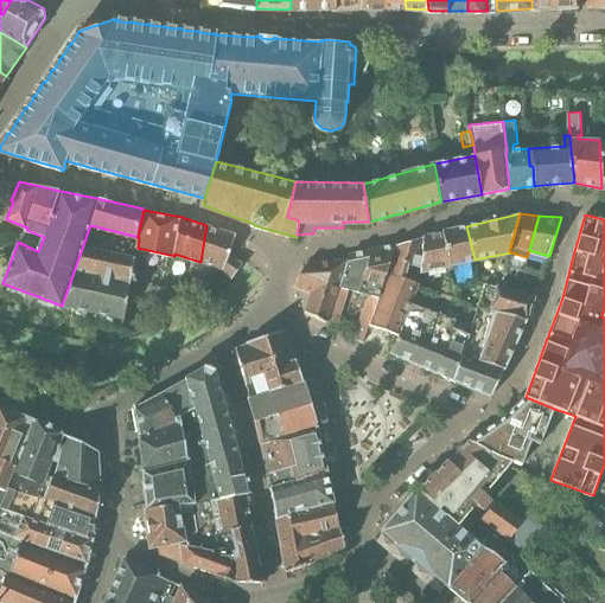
[(224,268),(234,277),(243,263),(229,256),(236,233),(207,225),(201,262),(224,268)]
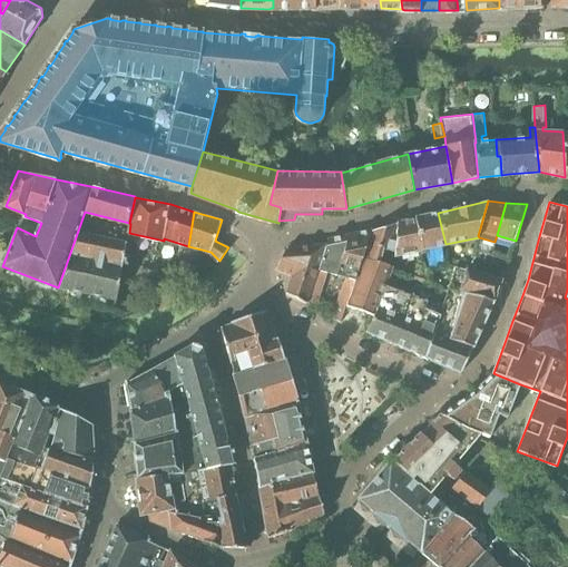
[(438,213),(415,217),(423,250),(446,244),(438,213)]
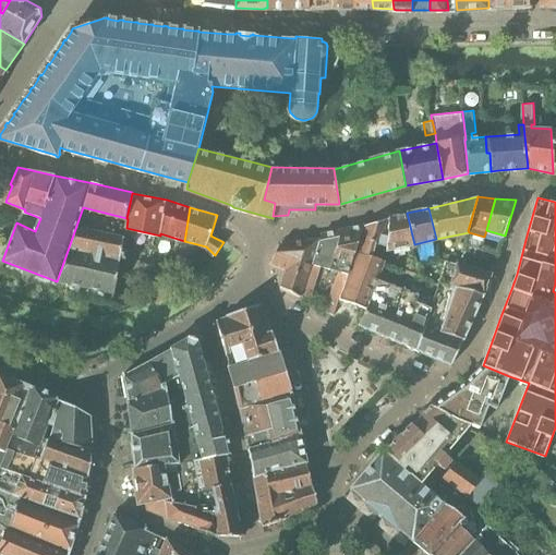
[(407,213),(390,217),(388,245),(387,245),(387,250),(414,244),(407,213)]
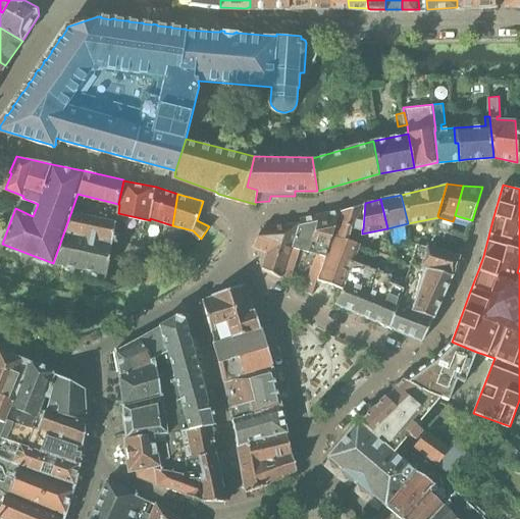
[(341,210),(333,235),(348,240),(351,226),(362,229),(363,229),(365,203),(341,210)]
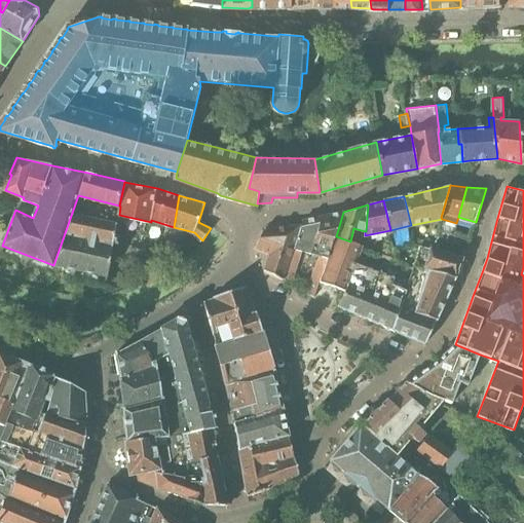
[(343,211),(324,215),(311,252),(321,255),(308,291),(315,295),(321,281),(322,282),(336,236),(343,212),(343,211)]
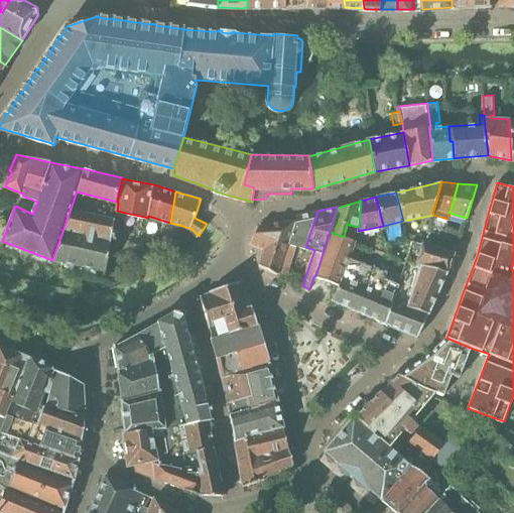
[(72,210),(54,258),(109,271),(115,238),(117,239),(118,230),(114,229),(116,219),(72,210)]
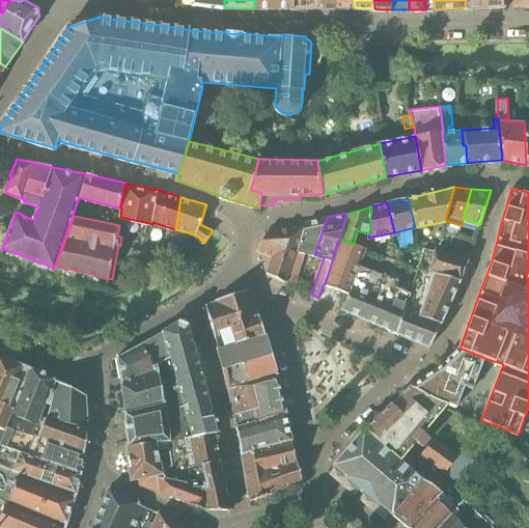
[(307,221),(306,226),(298,251),(297,251),(287,279),(296,283),(305,252),(314,254),(327,217),(307,221)]
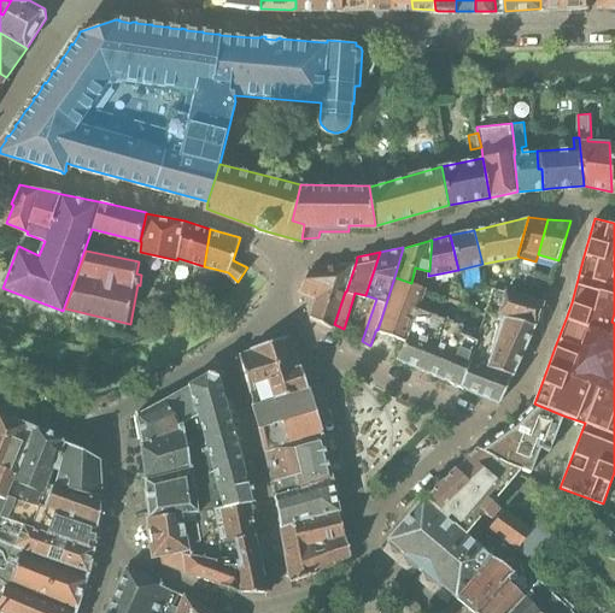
[(346,292),(356,263),(312,266),(300,290),(317,296),(311,316),(333,326),(334,324),(345,292),(346,292)]
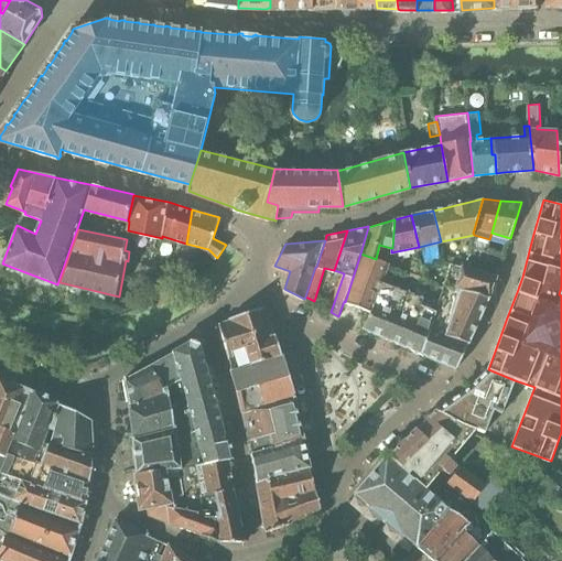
[(472,246),(471,255),(501,265),(504,259),(487,254),(488,249),(472,246)]
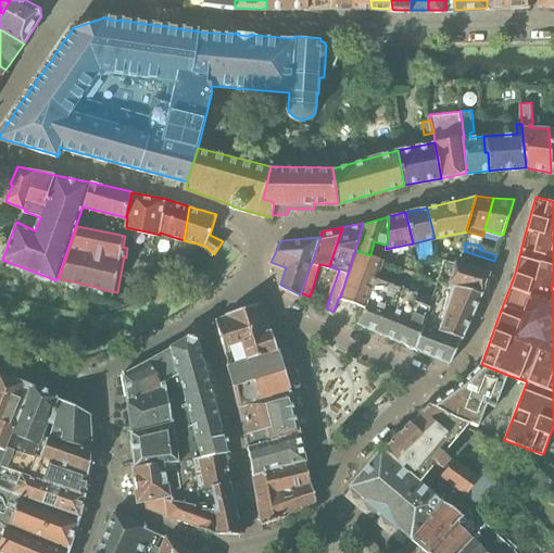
[(480,250),(496,255),(499,248),(482,242),(481,246),(480,250)]
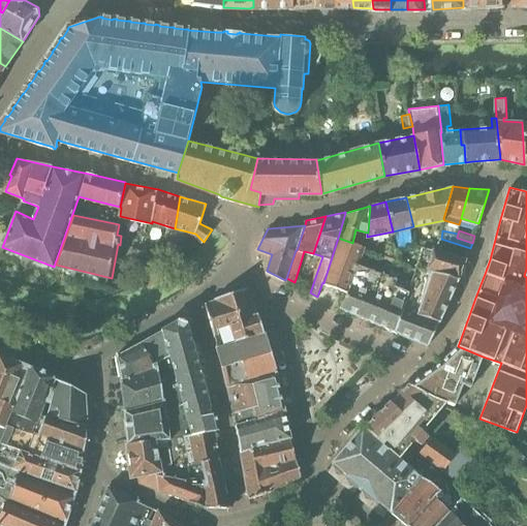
[(352,243),(338,238),(323,283),(348,291),(349,292),(359,265),(366,247),(352,243)]
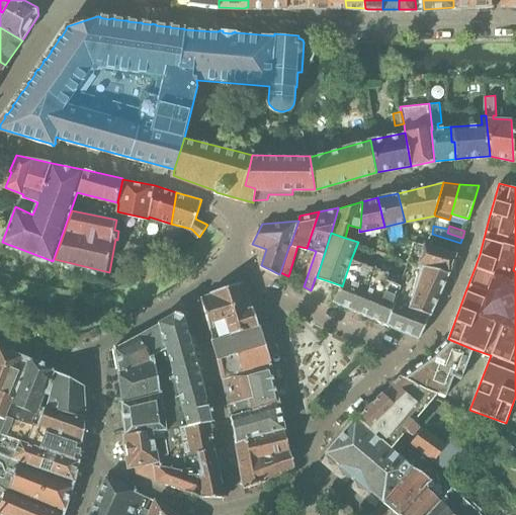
[(451,251),(456,253),(457,253),(460,243),(432,234),(429,236),(427,245),(451,251)]
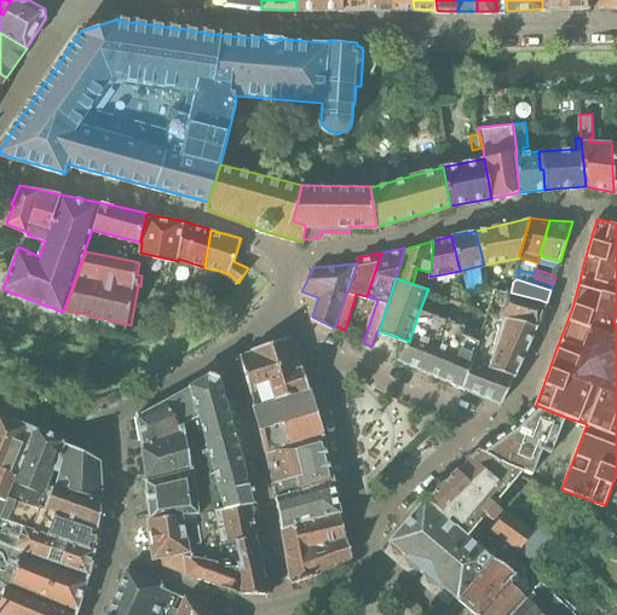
[(546,302),(540,300),(511,293),(508,291),(499,289),(495,288),(488,312),(537,325),(546,302)]
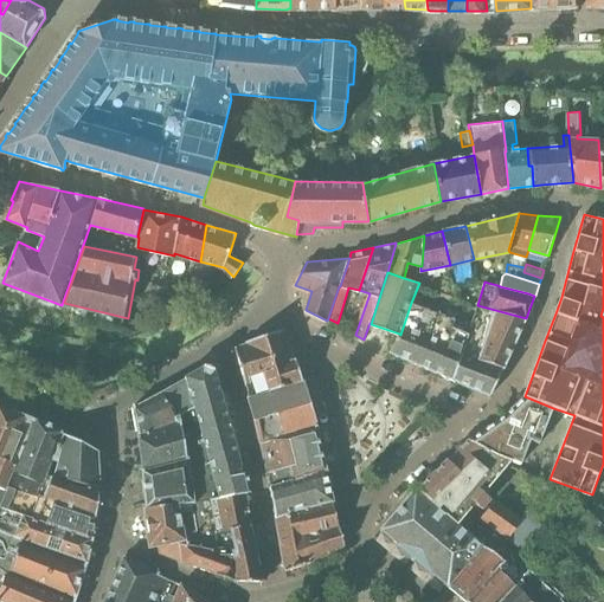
[(451,299),(455,290),(442,285),(438,296),(451,299)]
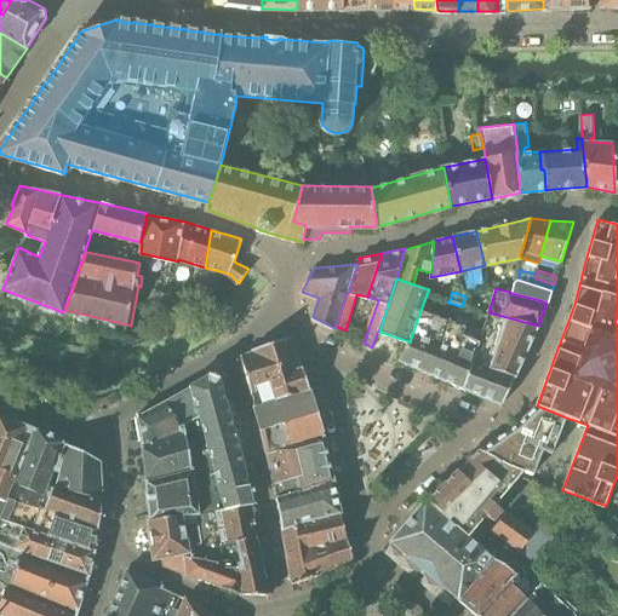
[(447,320),(427,370),(433,374),(446,379),(463,334),(463,333),(467,324),(464,312),(452,308),(447,320)]
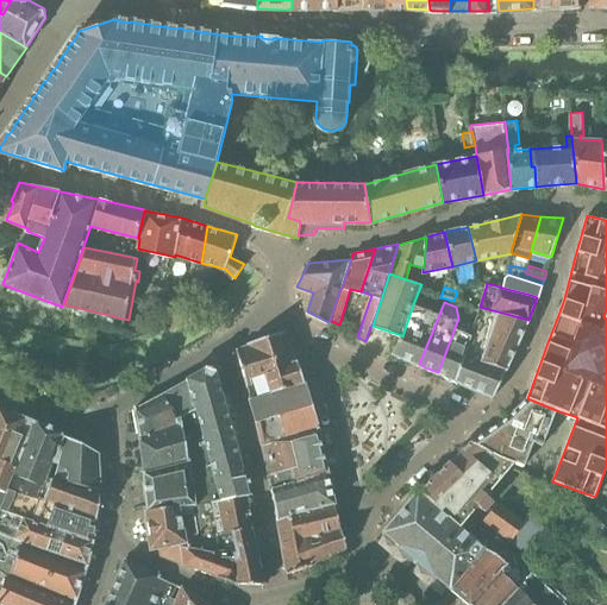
[(169,326),(183,317),(174,303),(160,312),(169,326)]
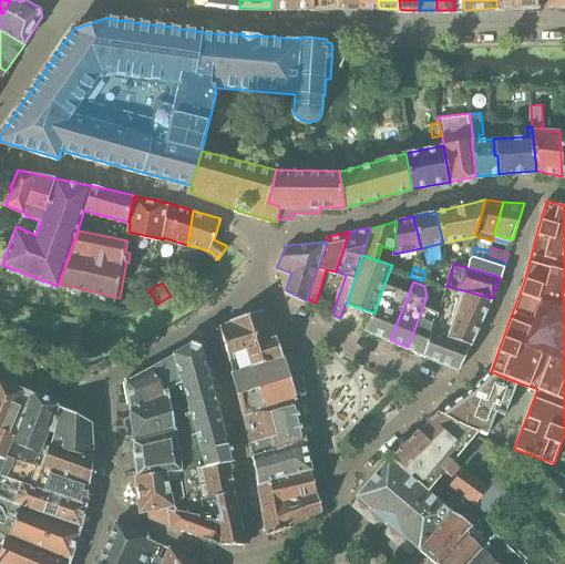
[(409,293),(384,284),(375,314),(373,313),(366,329),(377,334),(390,339),(409,293)]
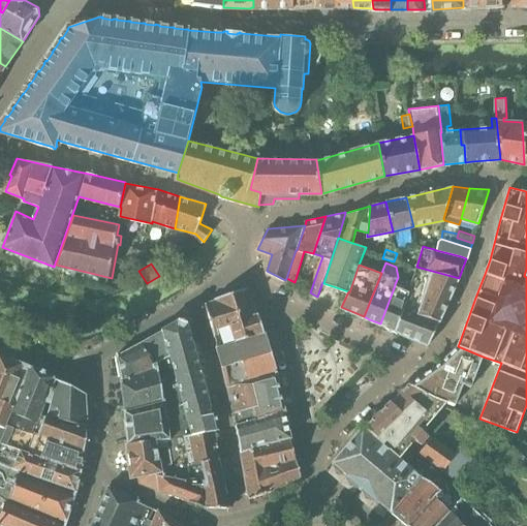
[(409,290),(404,309),(440,320),(444,311),(459,278),(416,267),(409,290)]
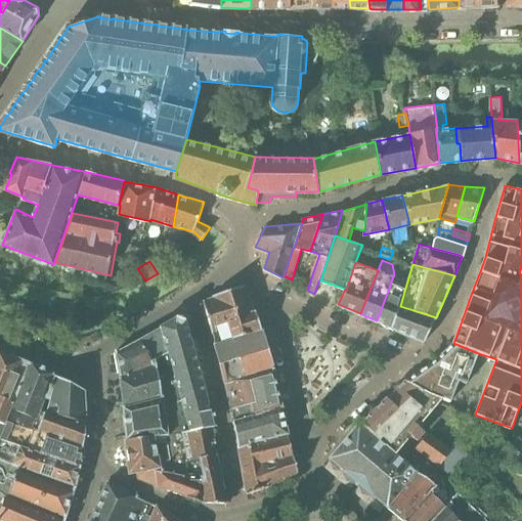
[(391,283),(377,320),(393,328),(400,306),(405,289),(405,288),(409,274),(396,269),(394,274),(391,281),(391,283)]
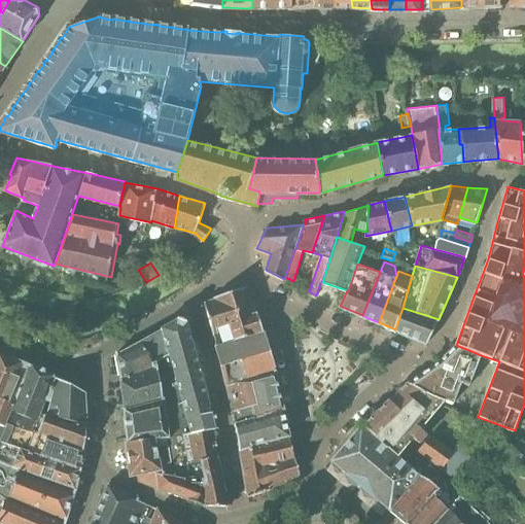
[(216,335),(218,345),(264,332),(257,312),(256,312),(247,287),(214,298),(215,300),(206,302),(208,310),(215,335),(216,335)]
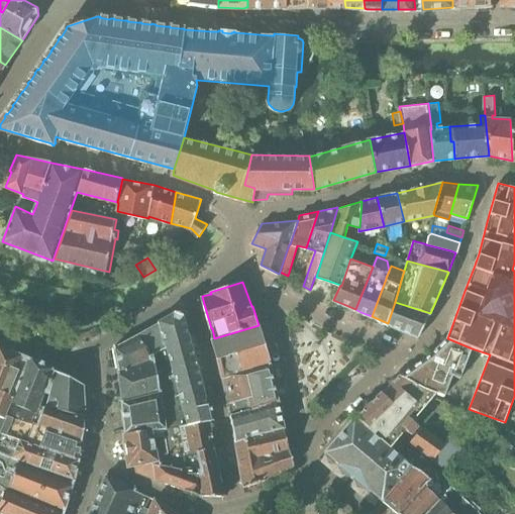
[(395,302),(388,323),(419,336),(430,313),(395,302)]
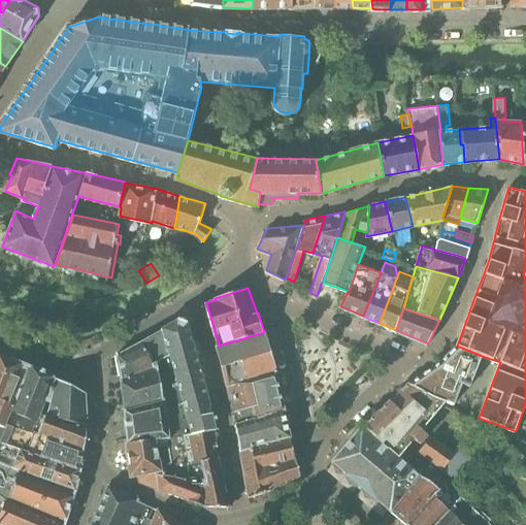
[(187,321),(181,319),(179,318),(178,320),(158,331),(168,355),(165,357),(154,363),(156,368),(122,380),(126,409),(125,409),(130,457),(132,474),(133,474),(138,473),(140,481),(146,484),(150,477),(149,471),(157,470),(157,474),(187,480),(188,484),(204,484),(206,505),(230,506),(230,504),(229,499),(228,494),(223,473),(220,457),(215,431),(216,431),(216,429),(207,392),(197,355),(188,323),(189,321),(187,321)]
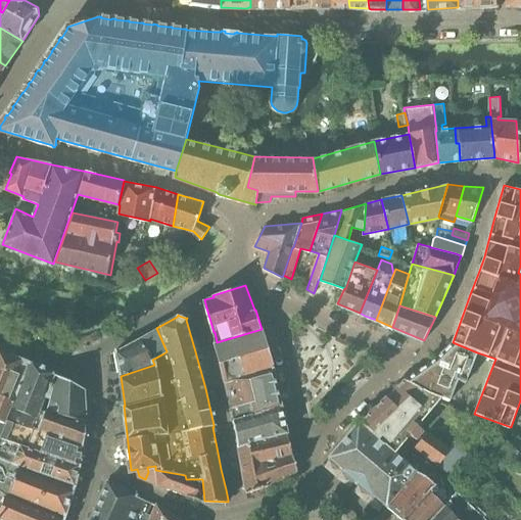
[(167,351),(156,328),(116,351),(121,376),(154,365),(152,360),(163,353),(167,351)]
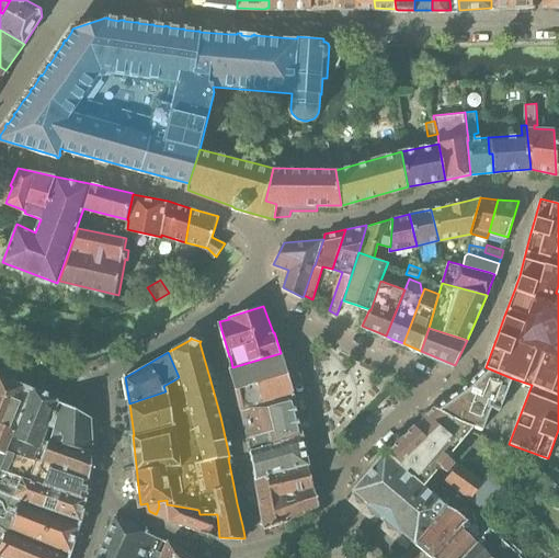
[(294,396),(281,353),(232,367),(242,409),(294,396)]
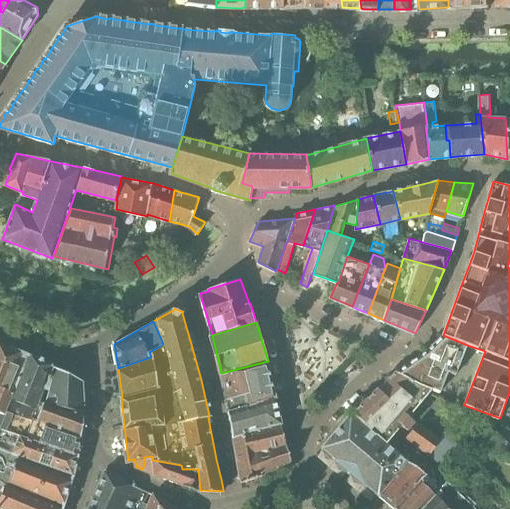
[(427,350),(413,360),(396,371),(394,373),(419,388),(430,392),(433,389),(441,392),(448,372),(456,375),(467,345),(443,335),(437,340),(427,350)]
